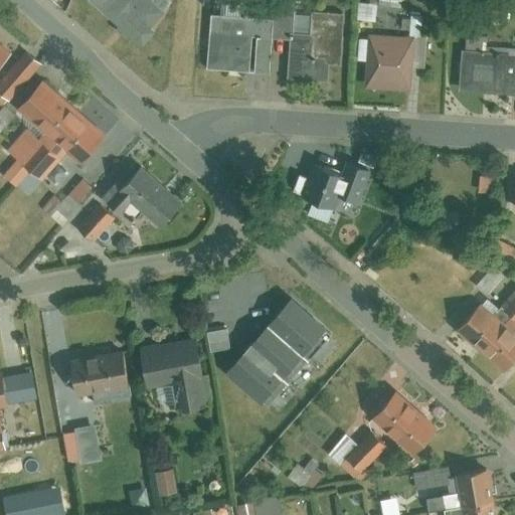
[(171,0),(89,0),(87,4),(143,49),(178,5),(171,0)]
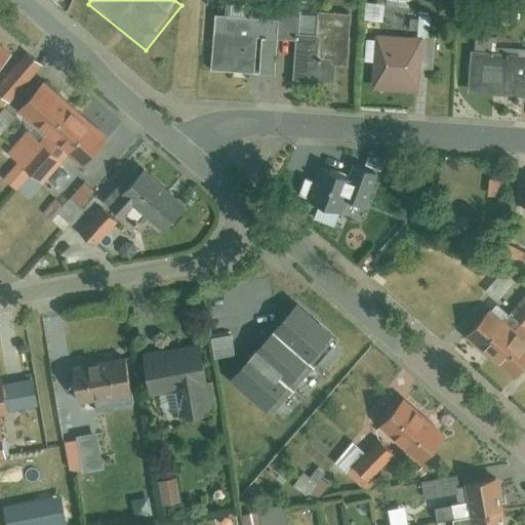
[(349,75),(352,12),(300,10),(300,0),(279,0),(278,40),(298,41),(296,72),(349,75)]
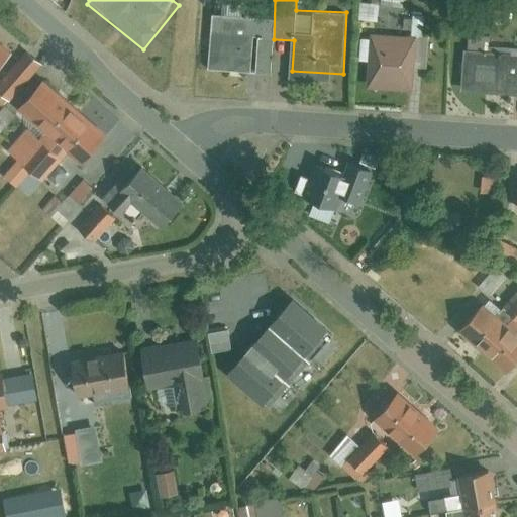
[(222,3),(221,16),(209,15),(205,67),(270,73),(274,20),(242,18),(243,3),(222,3)]
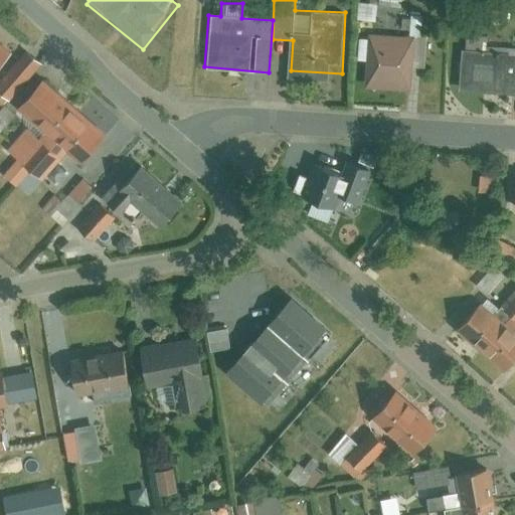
[(424,16),(409,15),(409,35),(424,36),(424,16)]
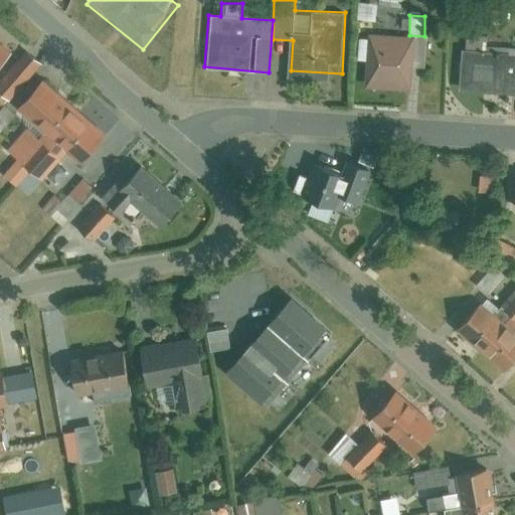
[(370,33),(367,90),(412,92),(415,36),(370,33)]
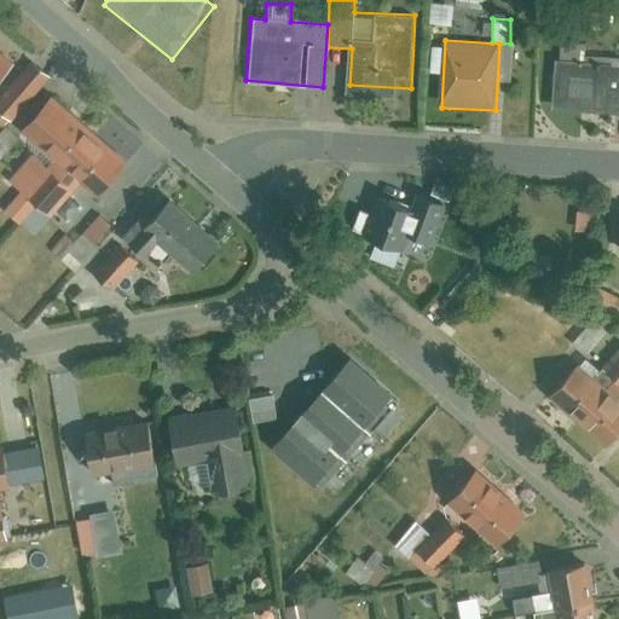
[(618,59),(554,57),(551,114),(618,116),(618,59)]
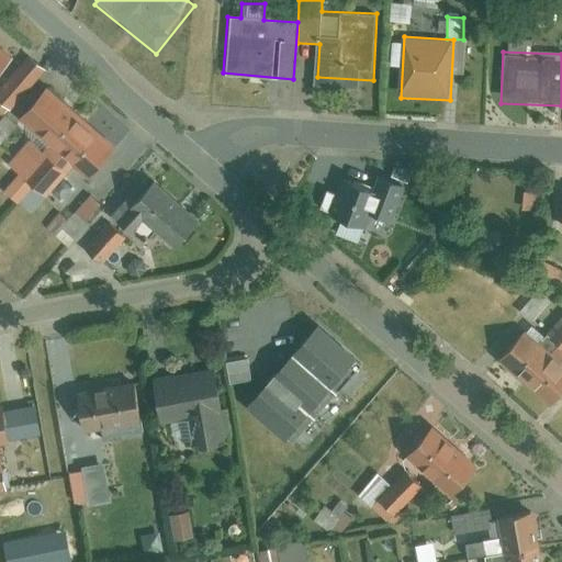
[(29,59),(0,91),(0,100),(10,109),(45,68),(29,59)]
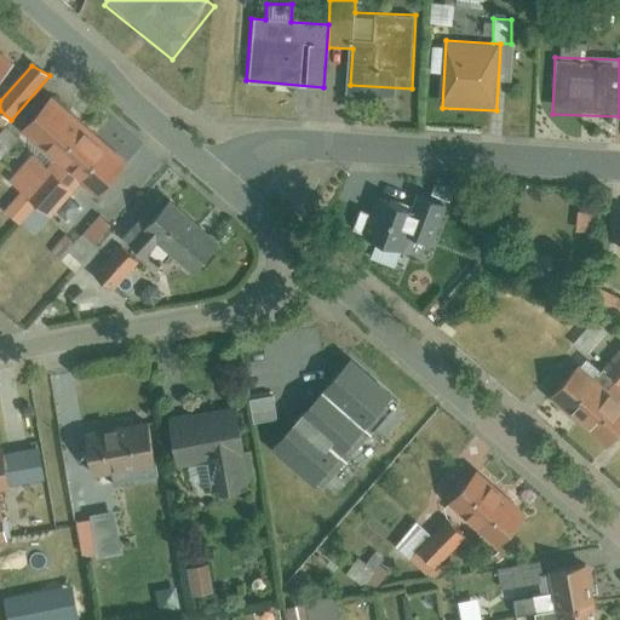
[(51,107),(28,132),(92,189),(115,165),(51,107)]
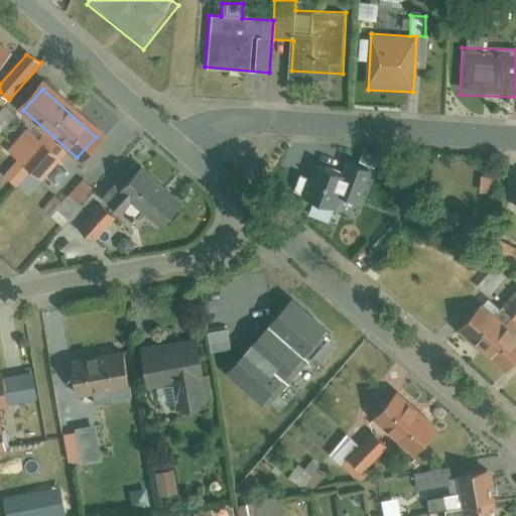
[(126,217),(136,206),(167,232),(189,207),(135,161),(104,199),(126,217)]
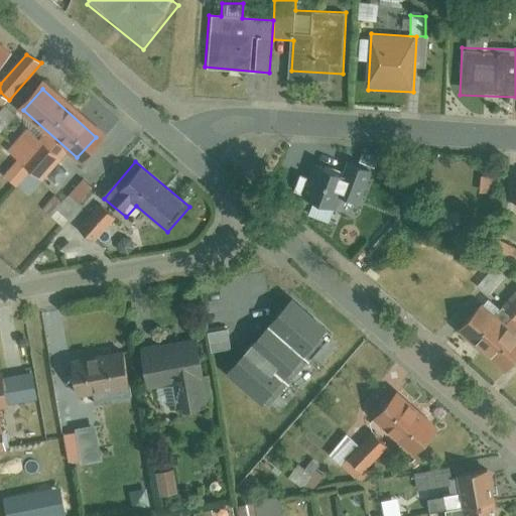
[(354,175),(312,162),(301,196),(323,203),(317,216),(339,223),(354,175)]
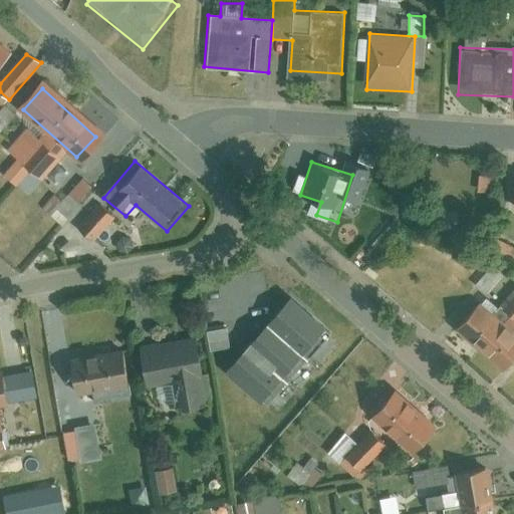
[(513,291),(504,305),(513,312),(513,291)]
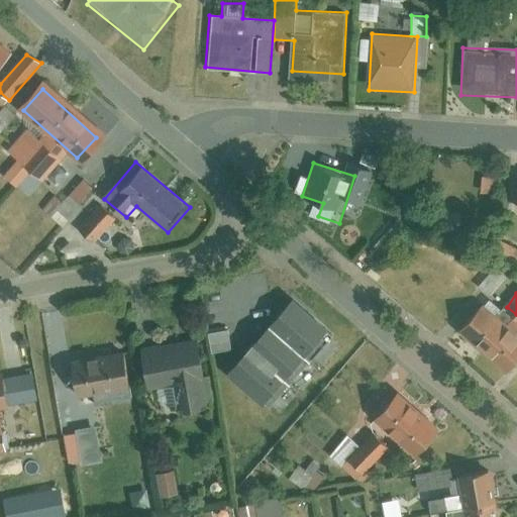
[(292,300),(229,372),(269,407),(332,335),(292,300)]
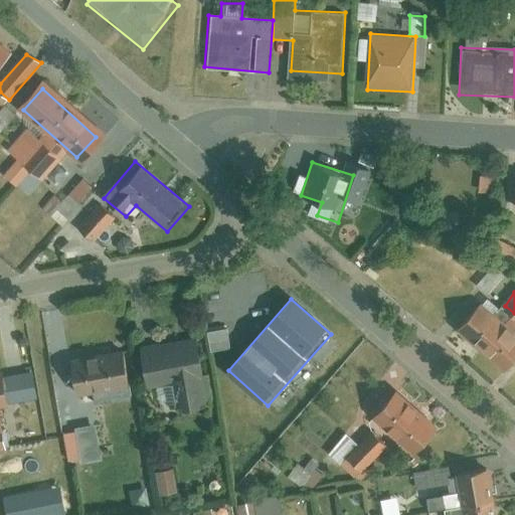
[(514,330),(485,303),(461,329),(506,371),(514,360),(514,330)]
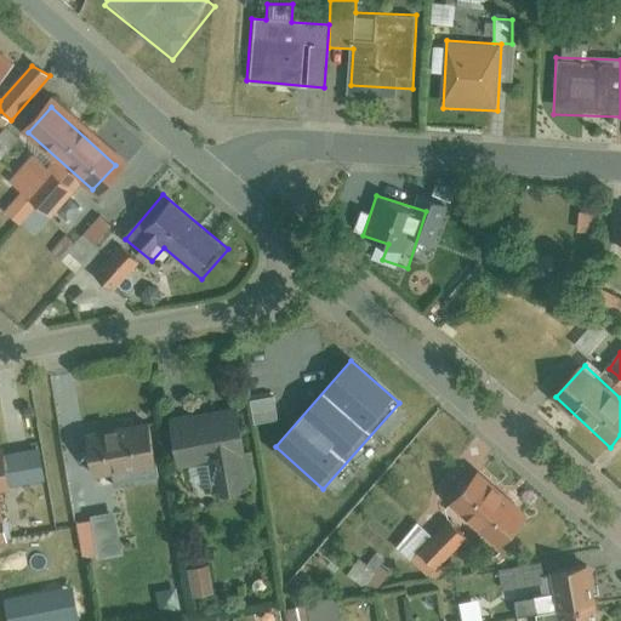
[(237,417),(171,429),(178,467),(208,462),(214,494),(249,488),(237,417)]
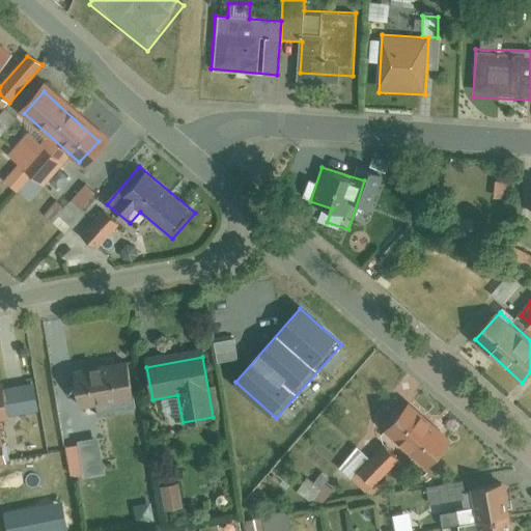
[(128,366),(74,375),(79,410),(134,400),(128,366)]
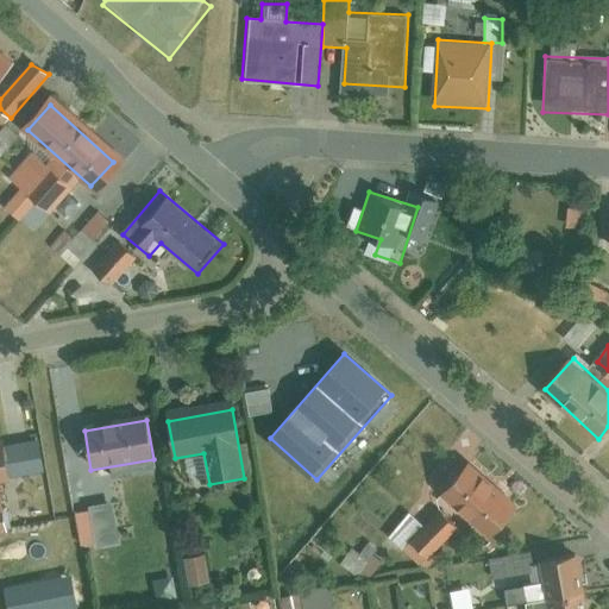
[(8,441),(0,443),(0,532),(6,532),(0,496),(0,482),(14,481),(8,441)]
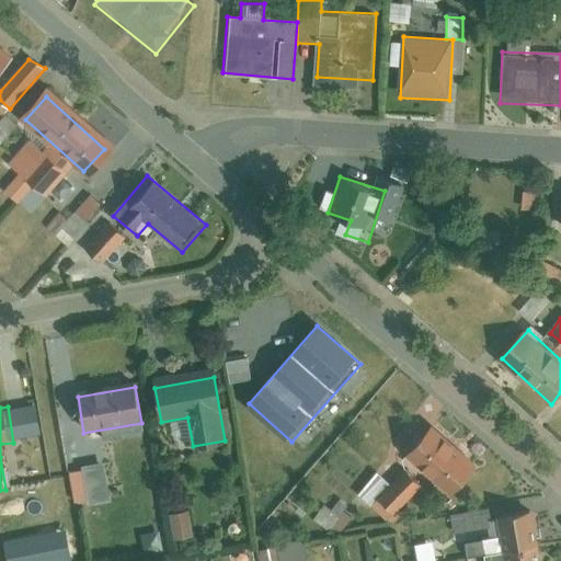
[(433,434),(380,499),(397,512),(428,473),(450,491),(471,466),(433,434)]
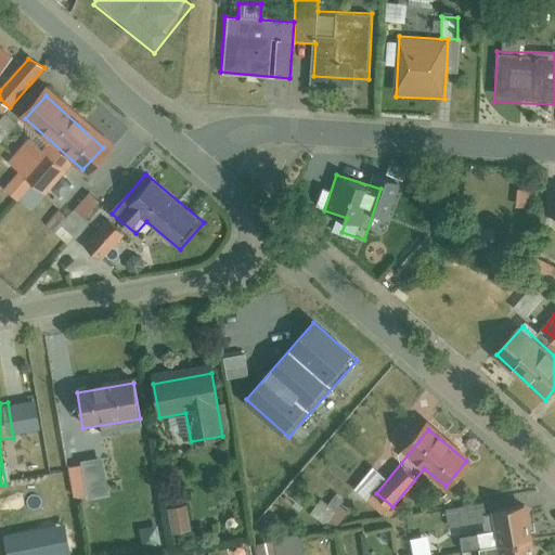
[(139,444),(76,456),(81,485),(144,473),(139,444)]
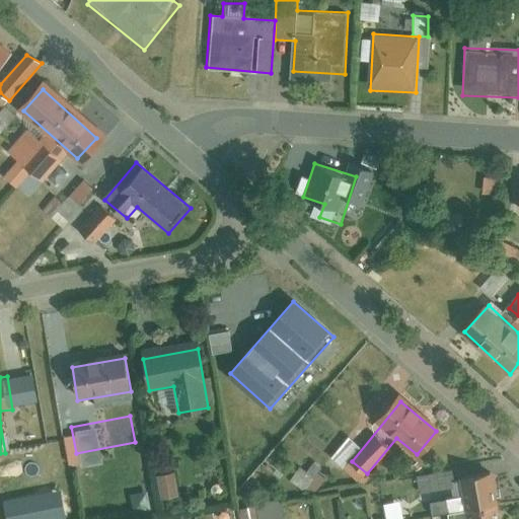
[(455,489),(455,485),(453,472),(418,479),(421,495),(455,489)]
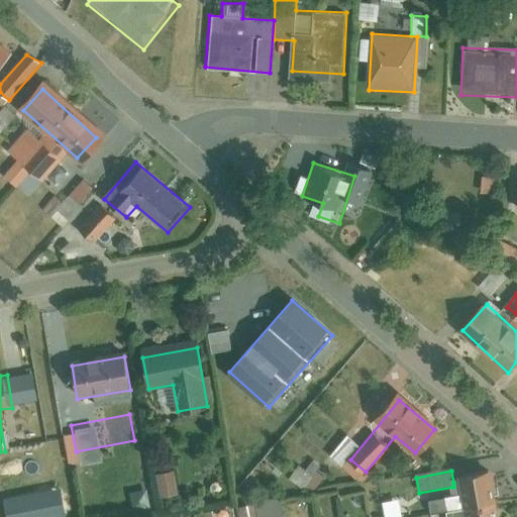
[(172,473),(156,477),(160,496),(176,492),(172,473)]
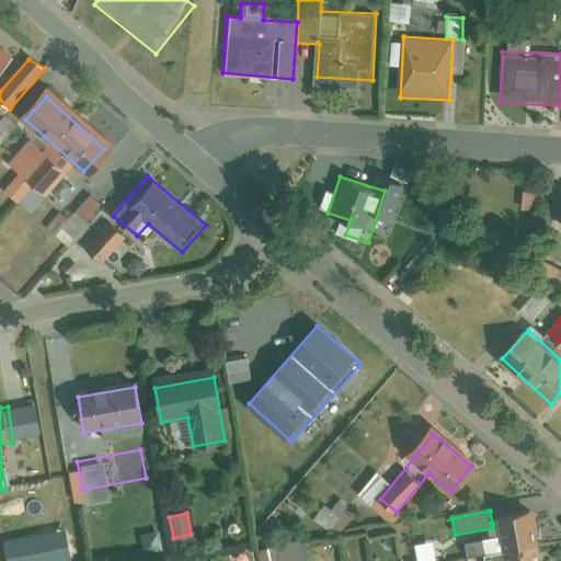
[(467,560),(481,560),(485,560),(539,550),(531,513),(497,519),(501,541),(465,548),(467,560)]
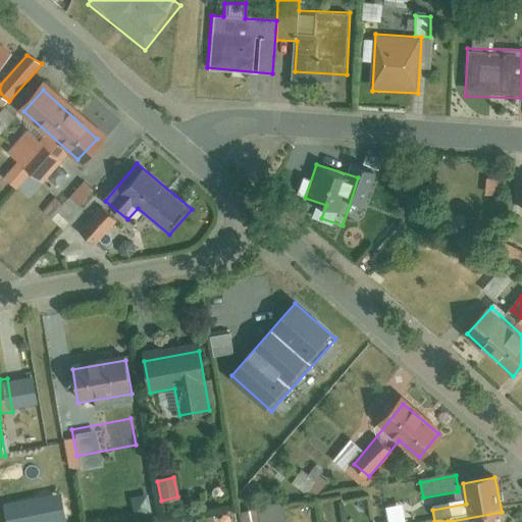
[(149,497),(133,500),(136,517),(152,514),(149,497)]
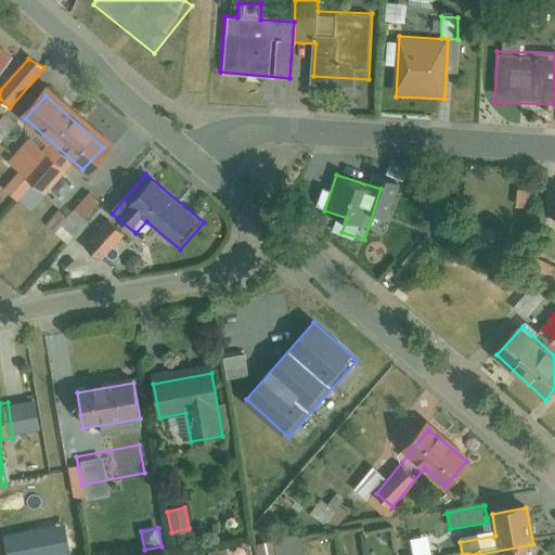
[(256,547),(257,554),(304,554),(301,537),(275,541),(276,544),(256,547)]
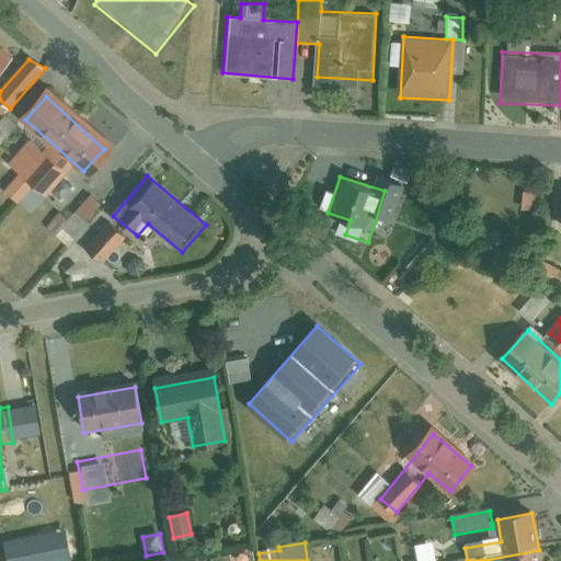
[(540,560),(539,550),(485,560),(540,560)]
